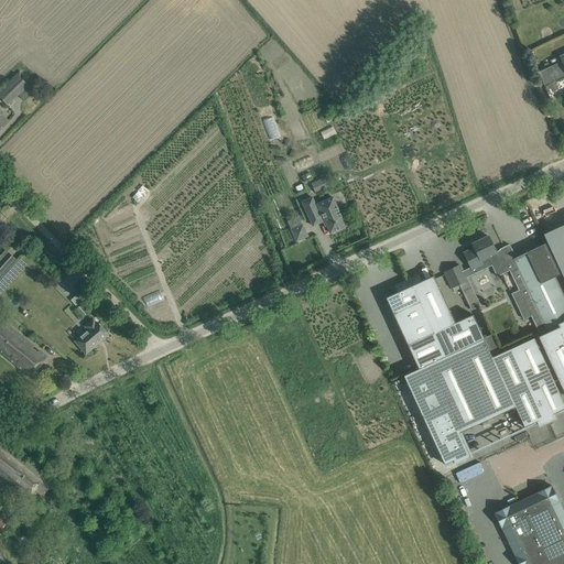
[(563,50),(560,53),(561,55),(559,56),(561,62),(538,72),(544,86),(563,76),(563,50)]
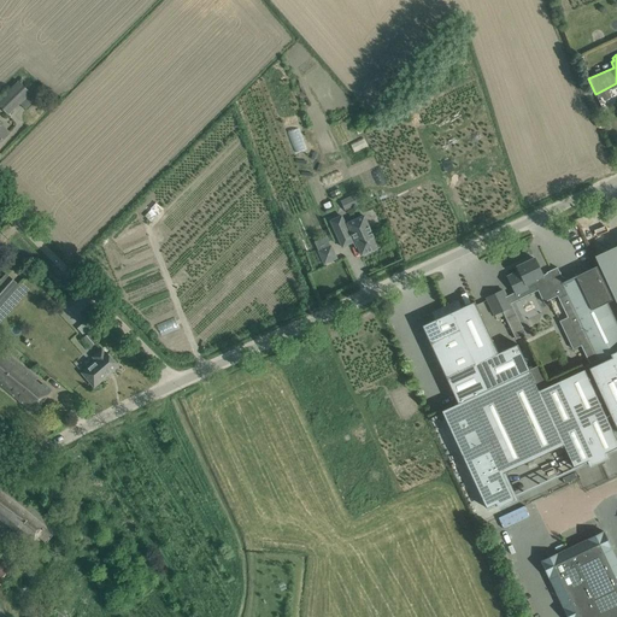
[(0,99),(0,106),(9,116),(31,93),(18,81),(0,99)]
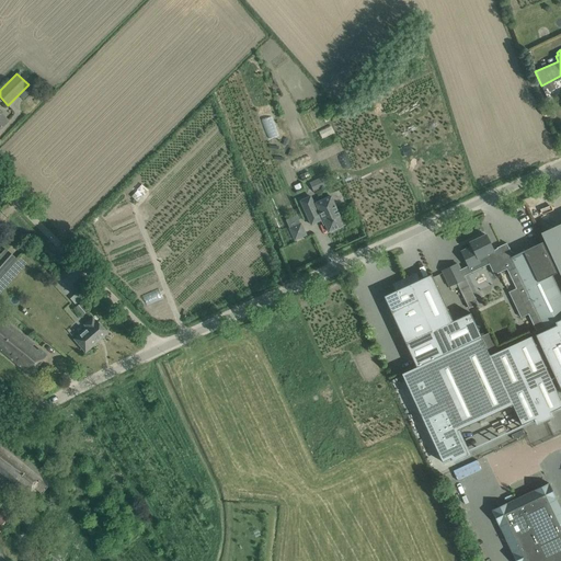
[(322,178),(310,183),(313,192),(327,186),(322,178)]
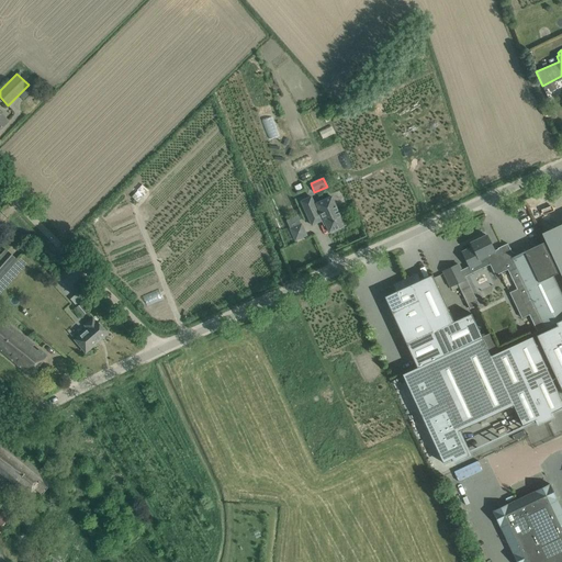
[(315,205),(311,197),(301,201),(312,225),(322,221),(323,220),(329,233),(345,225),(332,197),(316,203),(316,204),(315,205)]
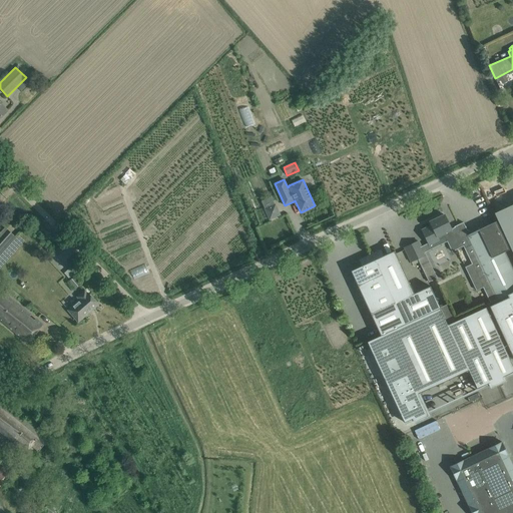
[(270,219),(280,215),(275,204),(265,209),(270,219)]
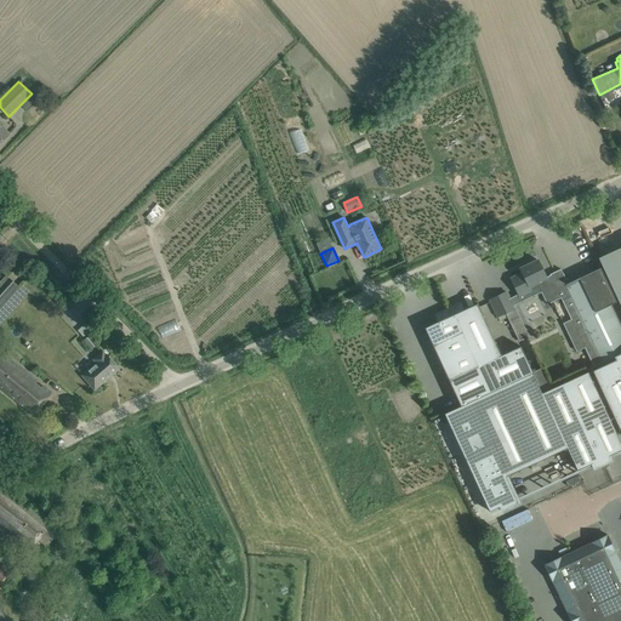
[(611,252),(598,258),(620,307),(620,250),(613,255),(611,252)]
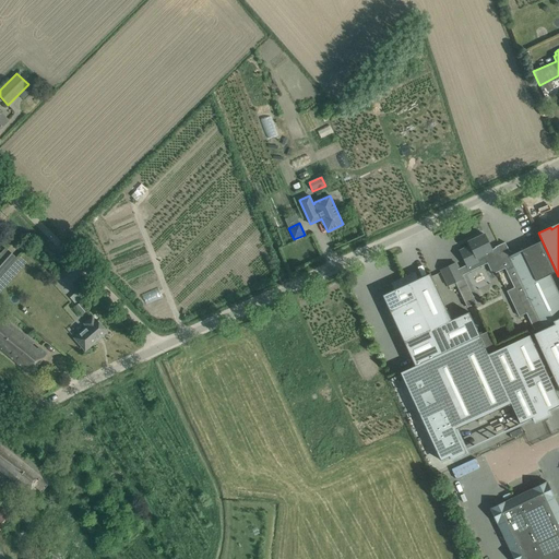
[(496,273),(506,269),(501,260),(511,256),(504,242),(495,247),(495,248),(491,250),(484,235),(468,242),(470,246),(460,251),(467,266),(478,262),(476,258),(484,254),(487,256),(496,273)]
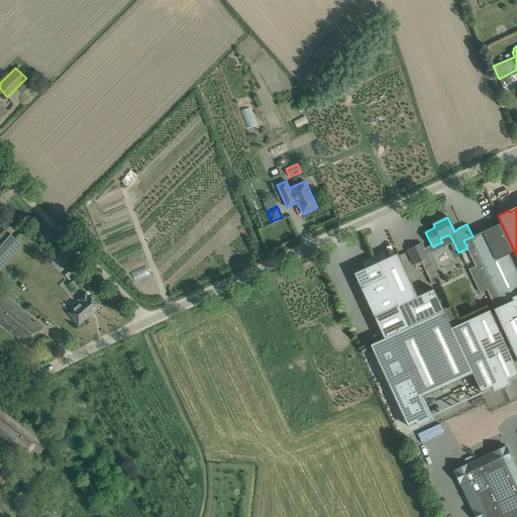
[(463,240),(468,248),(478,270),(473,272),(476,278),(481,276),(494,305),(511,297),(516,294),(516,260),(500,223),(473,236),(463,240)]
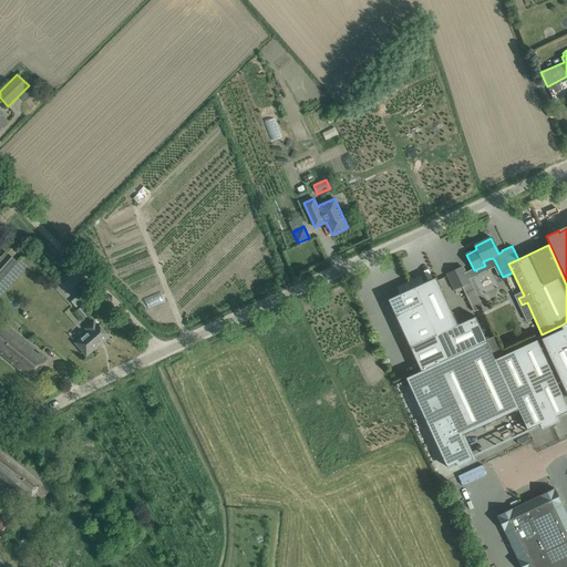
[(0,280),(17,263),(6,253),(0,258),(0,280)]
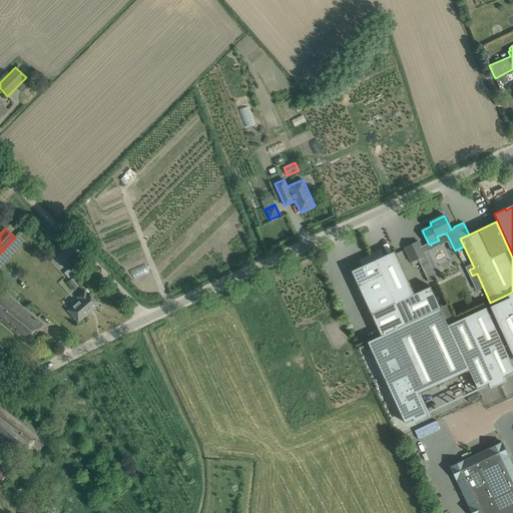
[(404,248),(411,262),(425,255),(418,241),(404,248)]
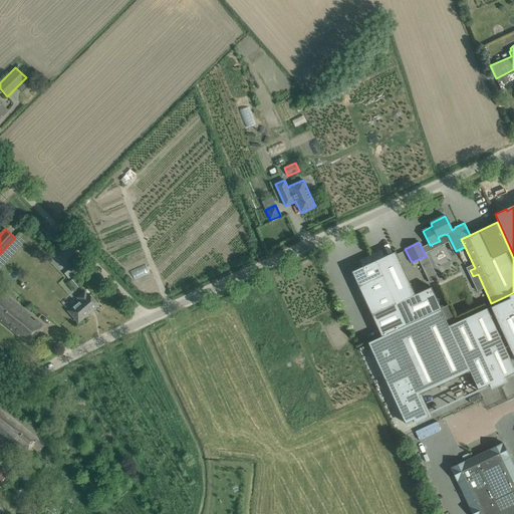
[(381,336),(441,309),(431,287),(416,294),(396,251),(383,257),(381,251),(360,261),(363,266),(351,271),(381,336)]
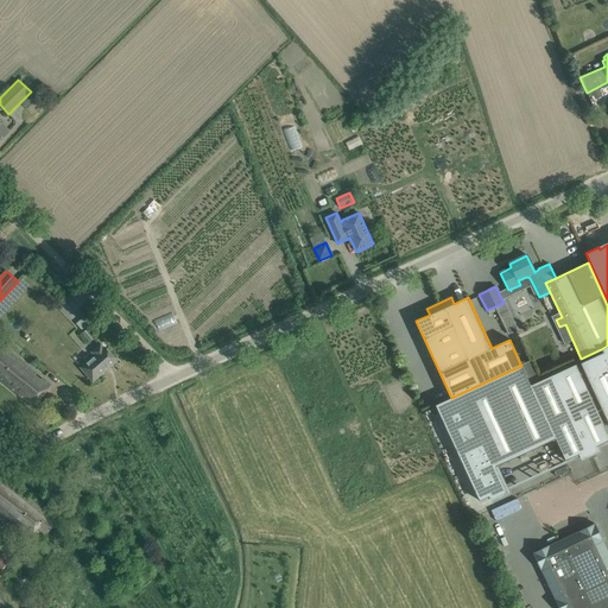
[(88,329),(83,334),(89,342),(95,337),(88,329)]
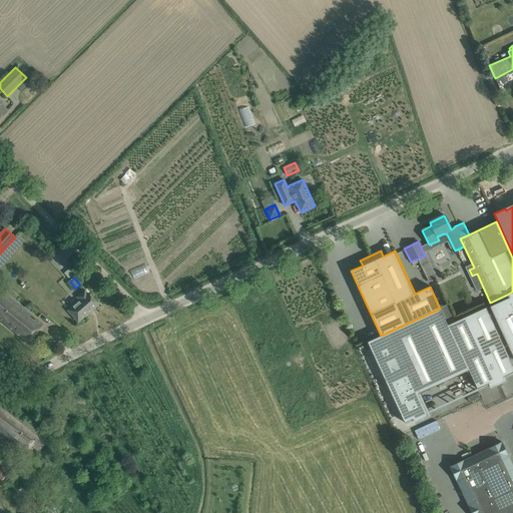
[(80,301),(68,311),(78,322),(97,305),(88,294),(87,294),(84,291),(77,297),(80,301)]
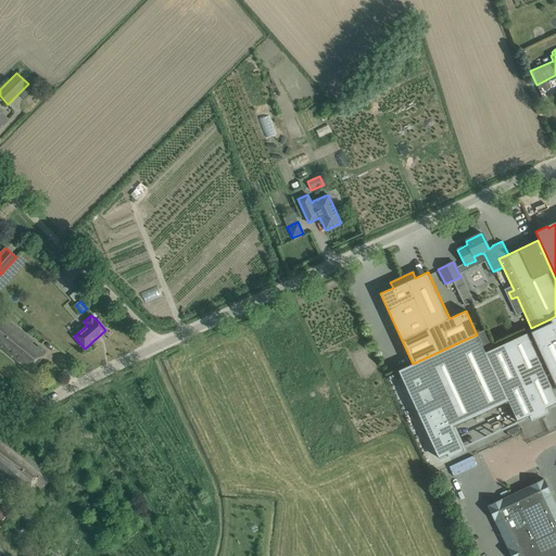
[(555,316),(550,319),(551,323),(530,332),(555,387),(555,316)]
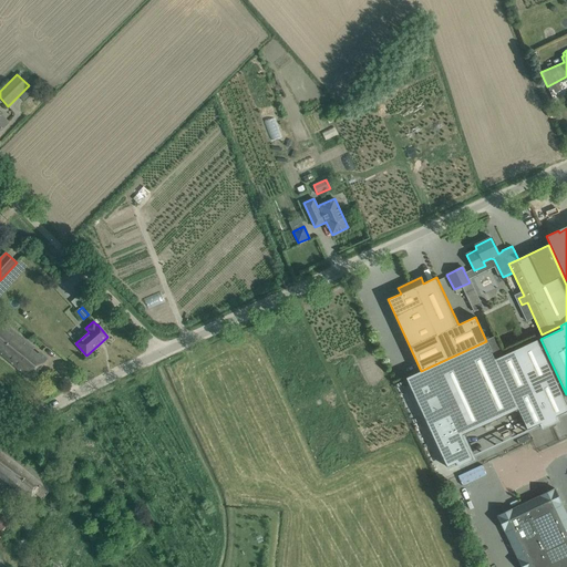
[(0,326),(0,356),(30,380),(47,359),(39,352),(38,354),(31,350),(33,348),(2,323),(0,326)]
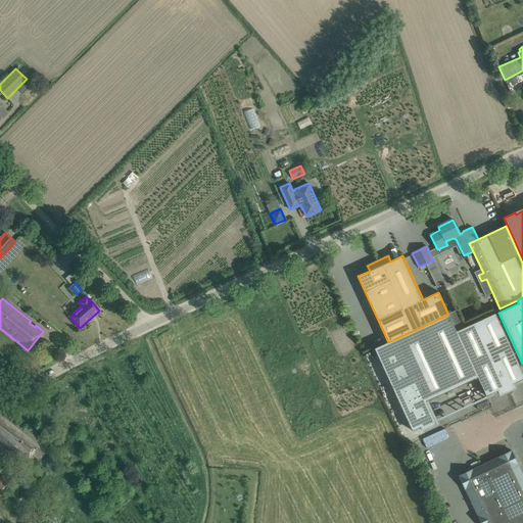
[(482,379),(491,399),(504,394),(506,397),(520,390),(518,387),(522,384),(522,367),(500,317),(461,334),(453,318),(379,351),(417,434),(425,430),(426,434),(442,427),(431,402),(482,379)]
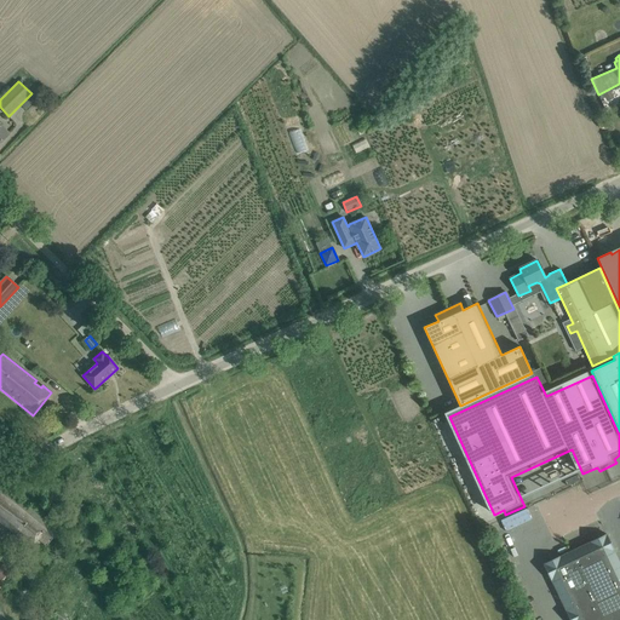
[(3,487),(0,489),(0,522),(30,546),(38,538),(47,545),(57,533),(47,526),(49,524),(3,487)]
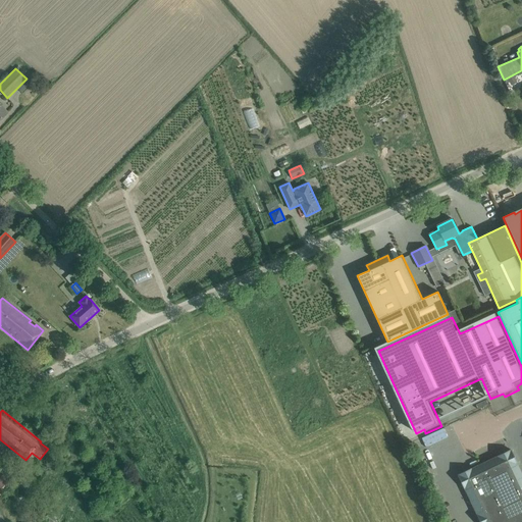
[(497,456),(497,457),(471,469),(471,468),(458,475),(464,488),(476,515),(479,521),(521,521),(521,474),(517,464),(517,463),(511,450),(497,456)]
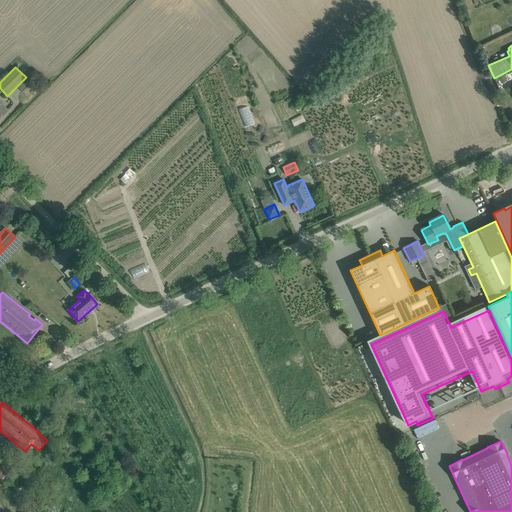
[(0,484),(2,486),(15,471),(5,462),(0,467),(0,484)]
